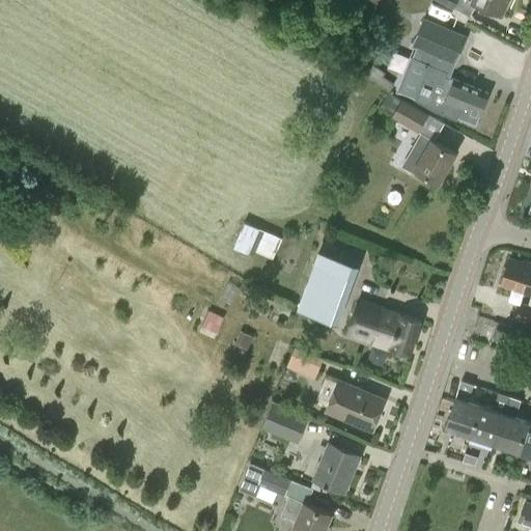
[(471,0),(471,2),(497,14),(502,16),(508,0),(471,0)]
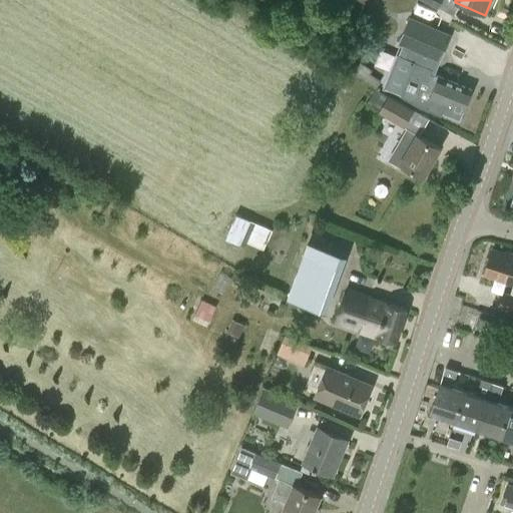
[(429,73),(436,58),(439,59),(449,35),(419,23),(405,58),(398,55),(384,89),(401,96),(418,106),(440,115),(442,112),(459,119),(471,90),(429,73)]
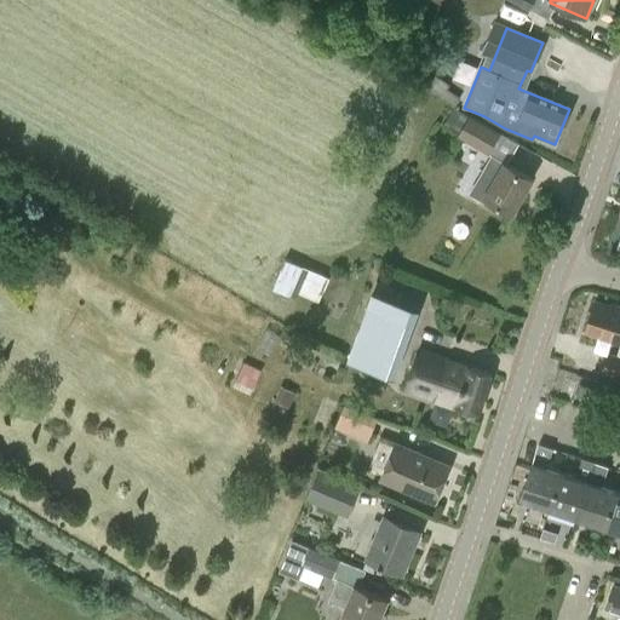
[(487,151),(498,132),(469,115),(458,135),(487,151)]
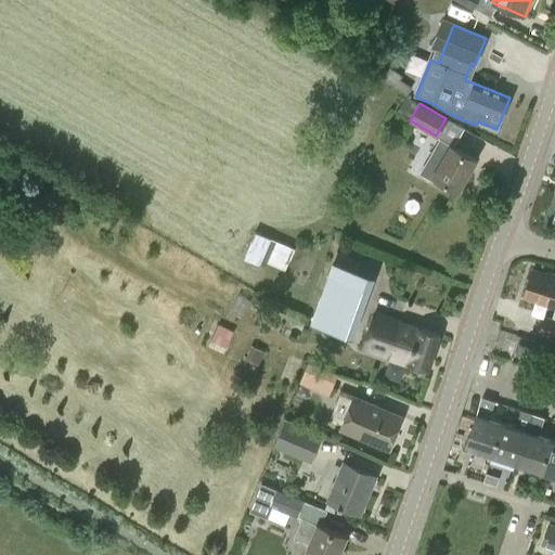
[(457,190),(475,159),(439,139),(420,172),(433,181),(436,177),(457,190)]
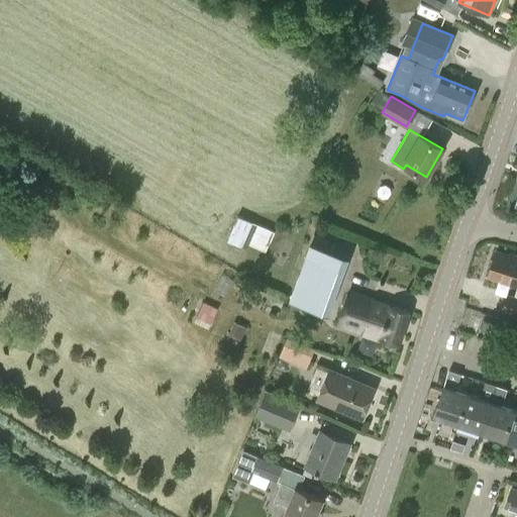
[(275,231),(237,216),(227,240),(240,246),(242,241),(266,251),(275,231)]
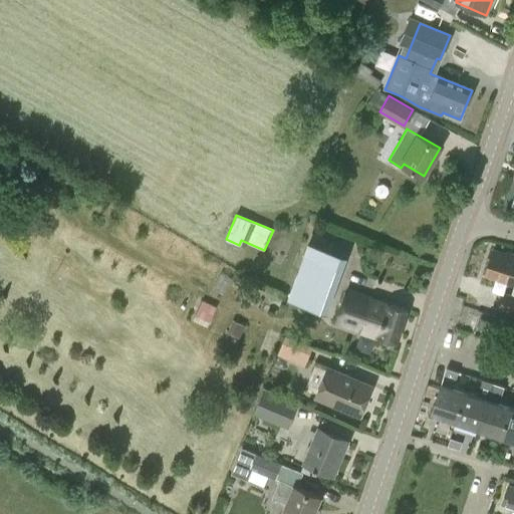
[(320,310),(340,253),(309,242),(288,298),(320,310)]
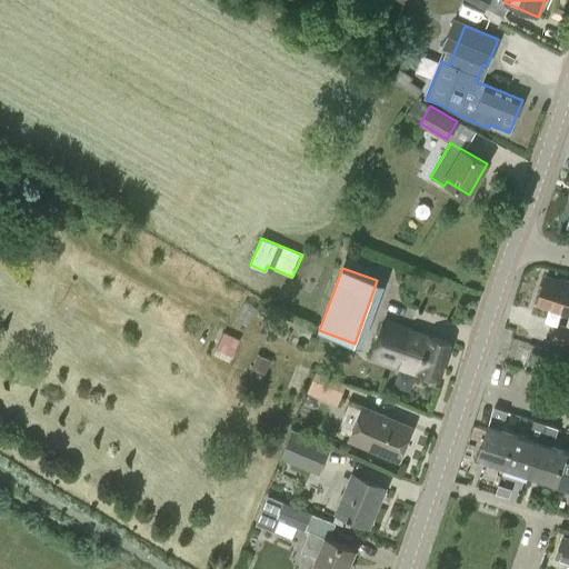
[(568,282),(546,276),(538,303),(568,312),(568,318),(567,326),(559,323),(555,339),(568,342),(568,282)]
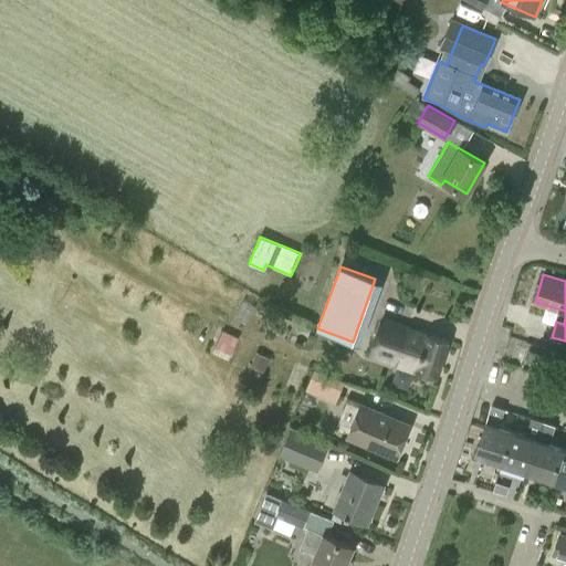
[(436,377),(449,341),(381,318),(369,356),(417,371),(417,370),(436,377)]
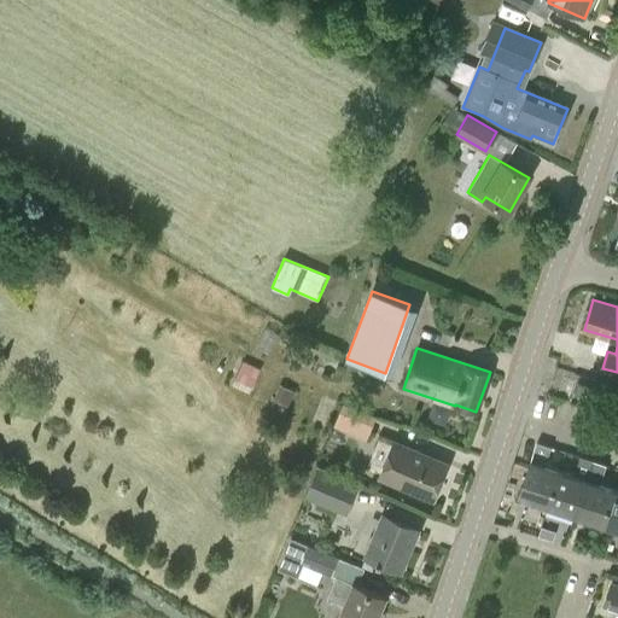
[(260,369),(243,362),(233,383),(250,391),(260,369)]
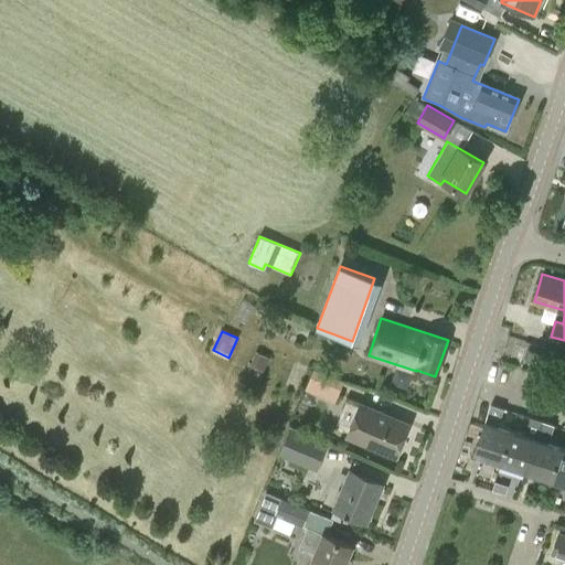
[(537,353),(529,350),(524,361),(533,364),(537,353)]
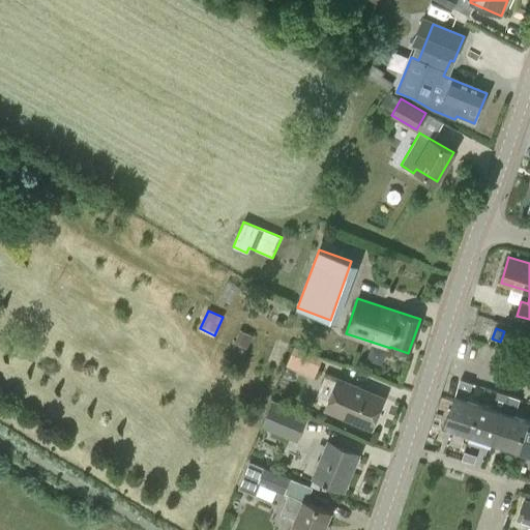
[(241,331),(235,343),(246,348),(252,336),(241,331)]
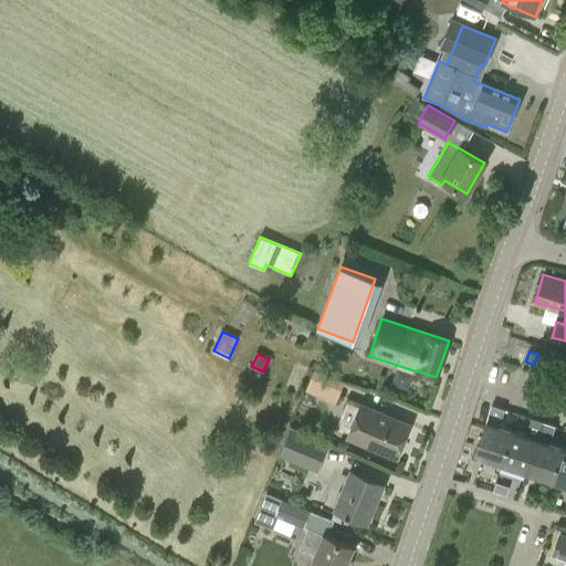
[(316,367),(307,388),(338,401),(347,380),(316,367)]
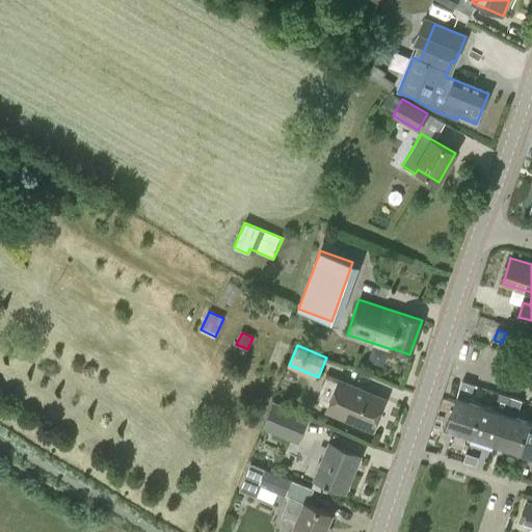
[(374,430),(387,400),(341,380),(327,411),(374,430)]
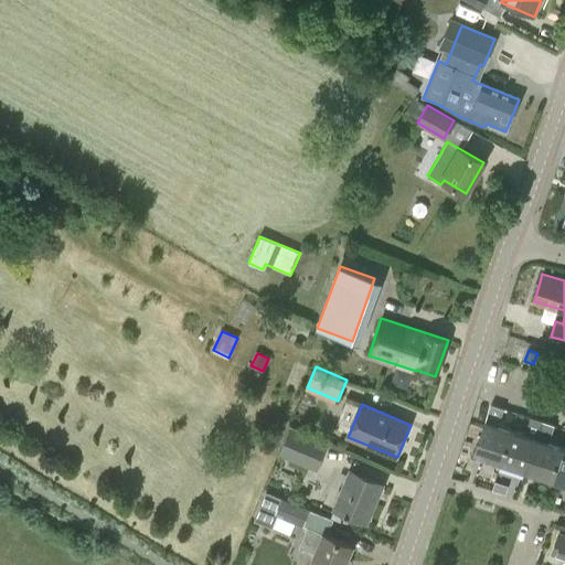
[(476,454),(501,462),(511,430),(498,426),(503,408),(491,405),(476,454)]
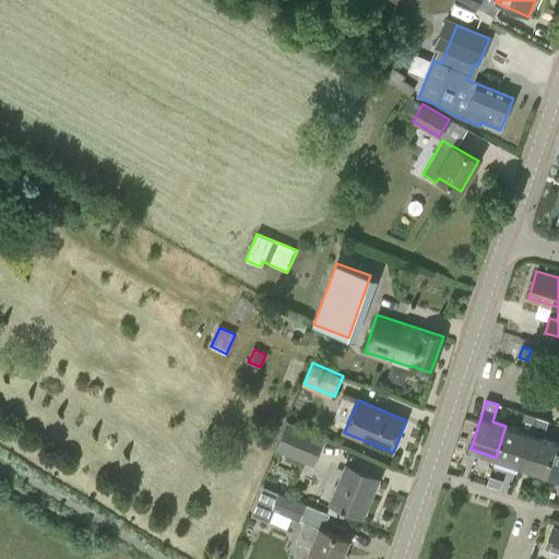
[(496,458),(521,465),(537,417),(525,413),(519,430),(506,426),(496,458)]
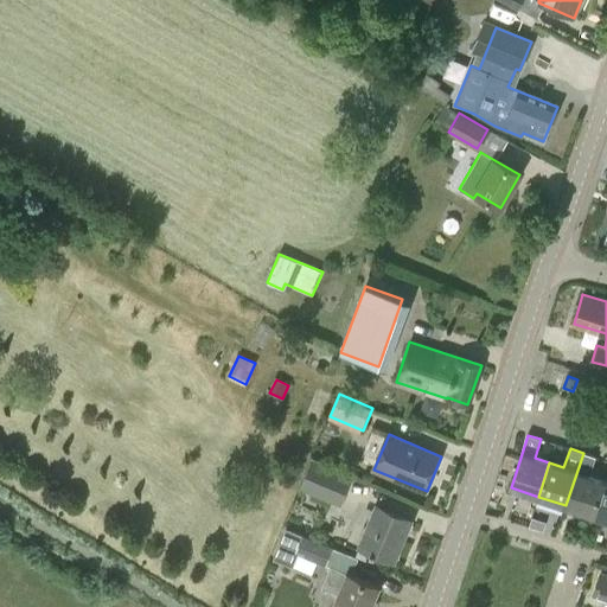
[(566,505),(593,515),(604,480),(589,475),(595,457),(583,453),(566,505)]
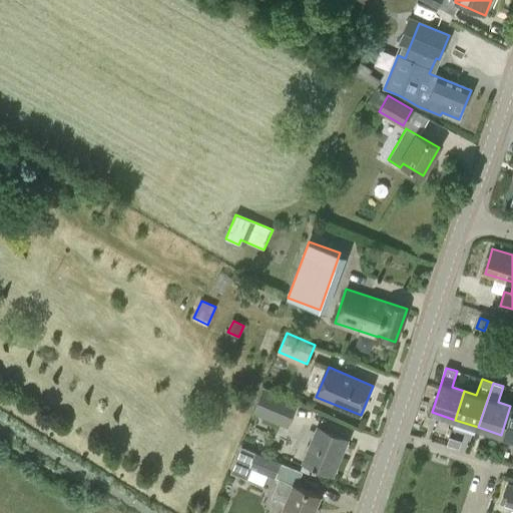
[(287,425),(296,404),(263,390),(253,411),(287,425)]
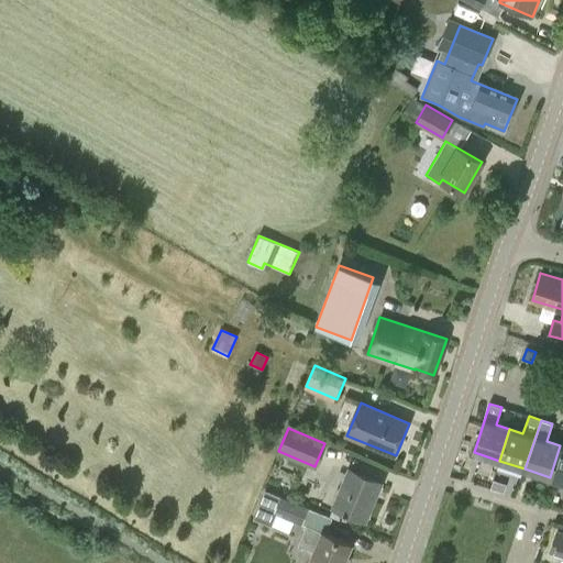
[(562,481),(562,445),(560,445),(550,477),(562,481)]
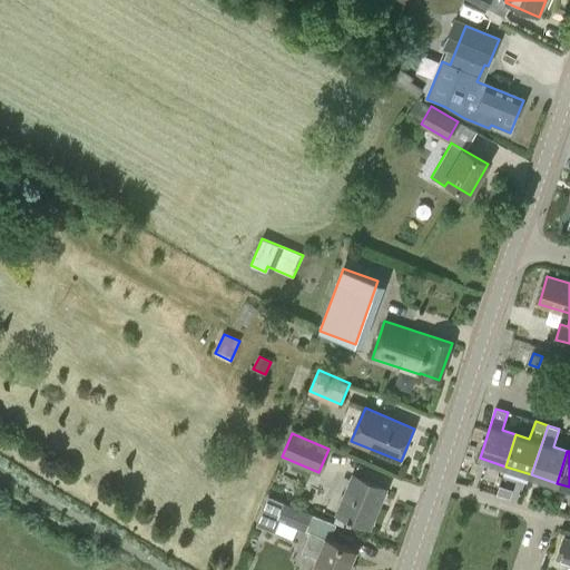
[(369,528),(385,489),(352,474),(336,513),(346,518),(369,528)]
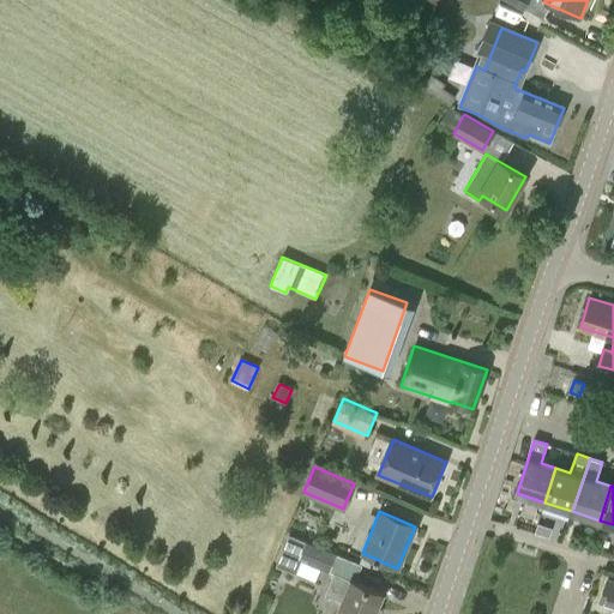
[(548,537),(552,528),(537,523),(535,533),(548,537)]
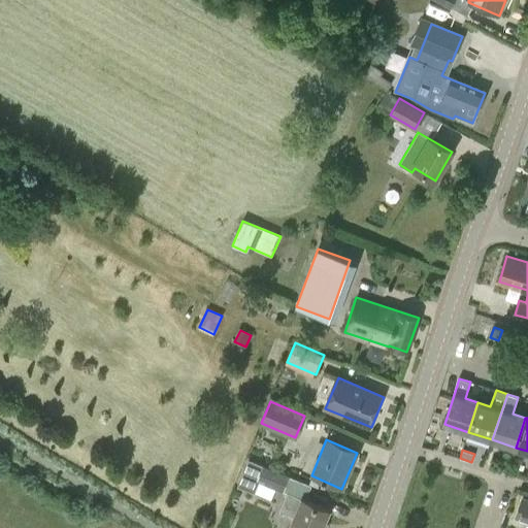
[(283,492),(289,476),(249,459),(237,487),(255,494),(259,483),(283,492)]
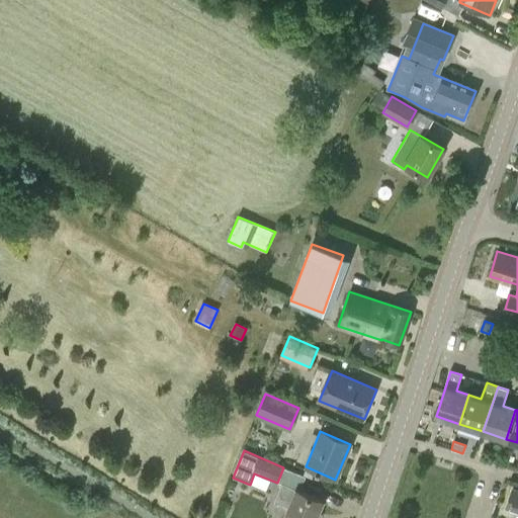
[(312,478),(315,470),(306,466),(303,473),(312,478)]
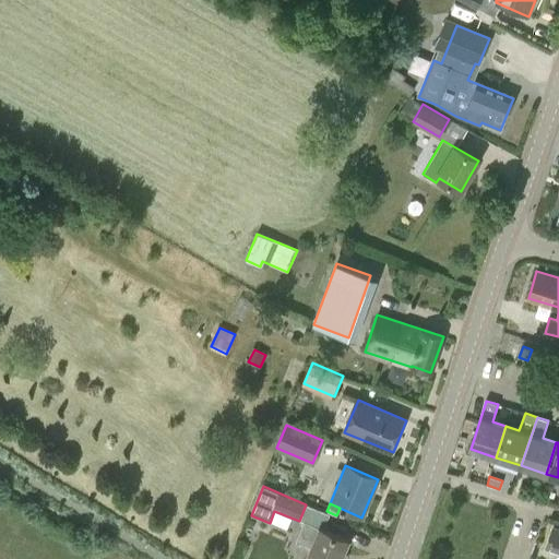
[(331,514),(306,504),(299,521),(302,523),(295,540),(311,547),(306,558),(340,558),(348,539),(324,530),(331,514)]
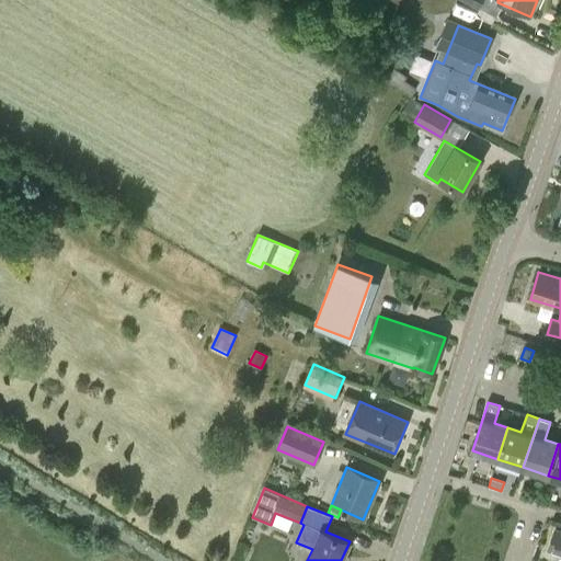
[(560,560),(560,528),(552,526),(546,547),(560,552),(560,560)]
